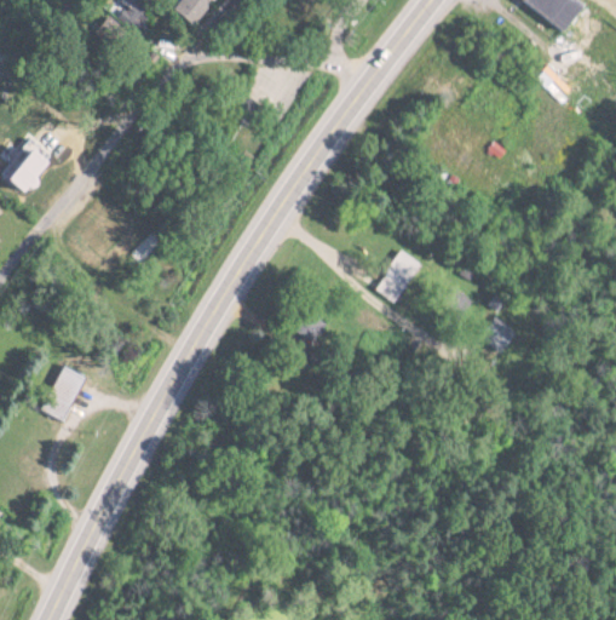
[(150,7),(142,0),(121,0),(119,4),(124,7),(116,16),(131,29),(150,7)]
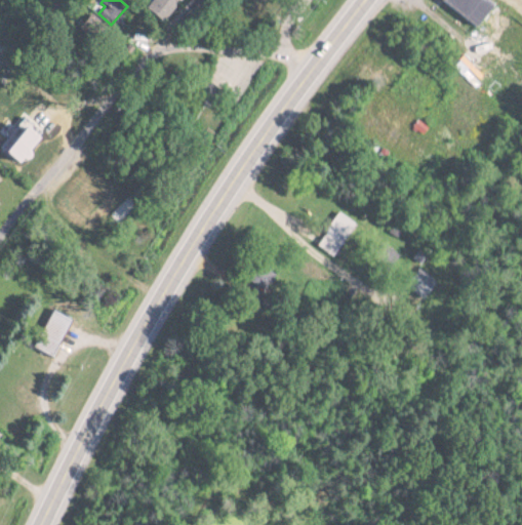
[(184,0),(152,0),(147,5),(163,22),(184,0)]
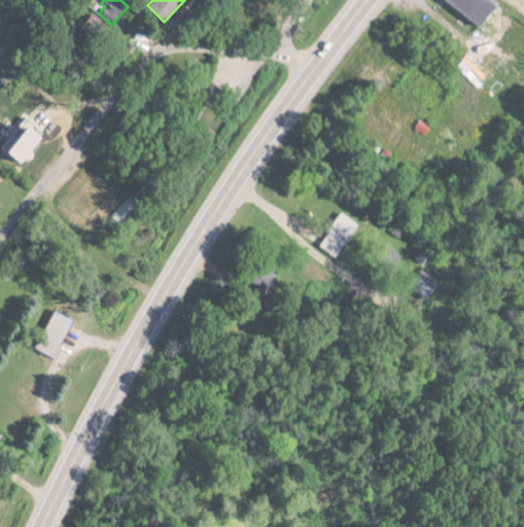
[(443,0),(477,30),(497,6),(489,0),(443,0)]
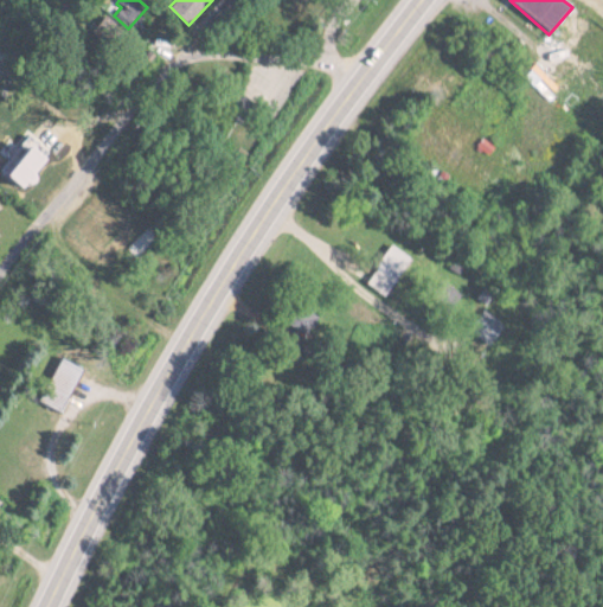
[(106,48),(122,31),(107,16),(90,33),(106,48)]
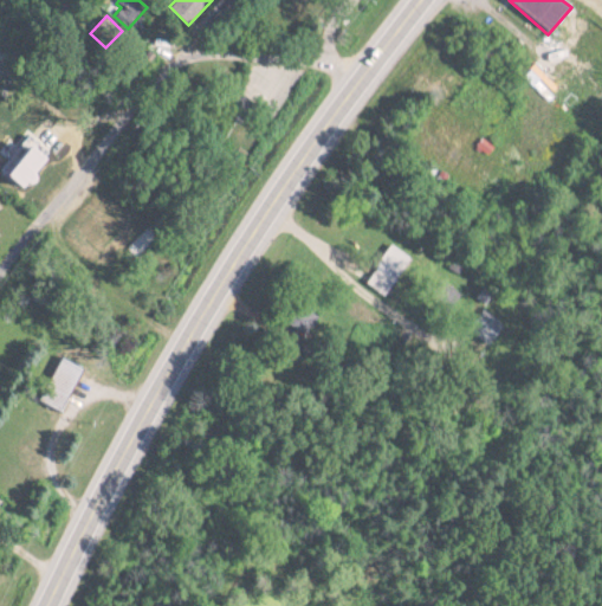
[(20,187),(51,163),(28,135),(18,143),(27,155),(7,171),(20,187)]
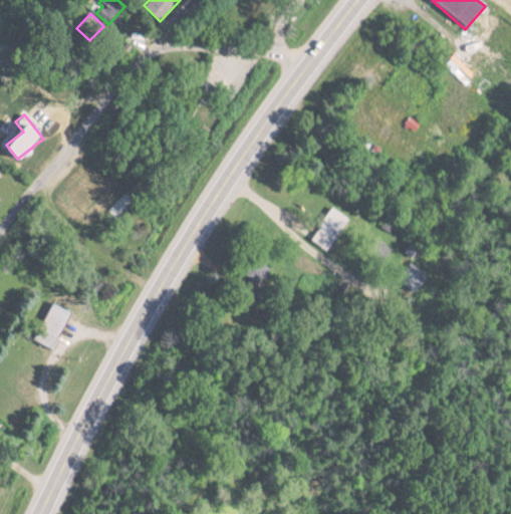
[(68,313),(52,305),(35,338),(52,346),(68,313)]
